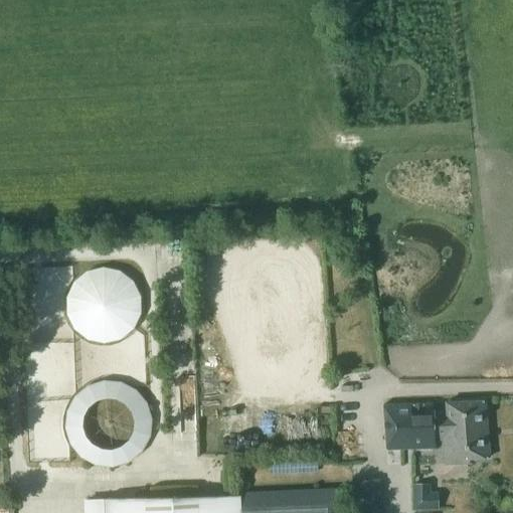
[(75,331),(140,332),(140,263),(75,263),(75,331)]
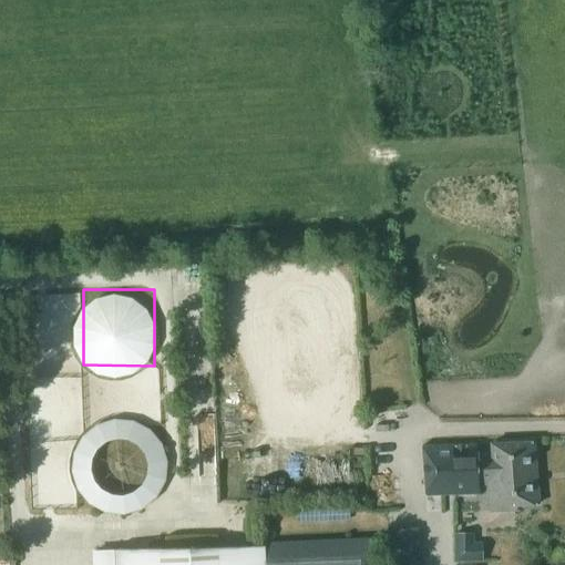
[(540,505),(535,447),(492,450),(493,456),(478,458),(478,450),(423,454),(427,504),(482,501),(481,491),(489,491),(490,515),(519,513),(519,506),(540,505)]
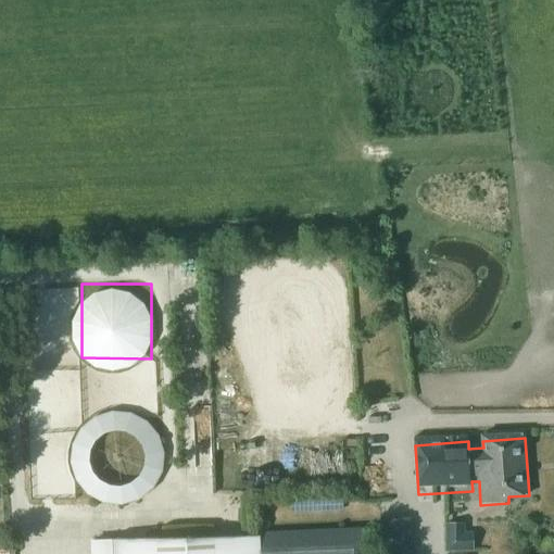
[(449,537),(466,536),(466,525),(449,526),(449,537)]
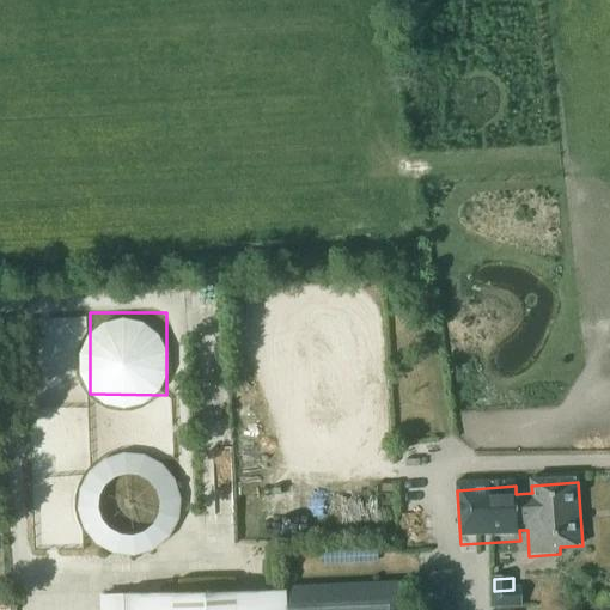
[(409,609),(409,587),(127,593),(127,609),(409,609)]
